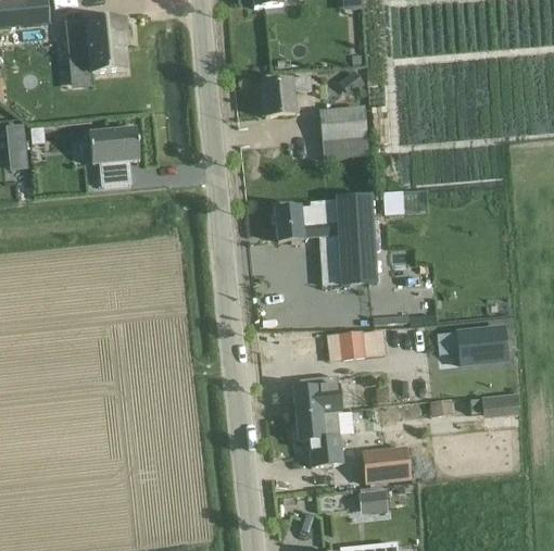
[(0,0),(0,26),(57,21),(54,0),(0,0)]
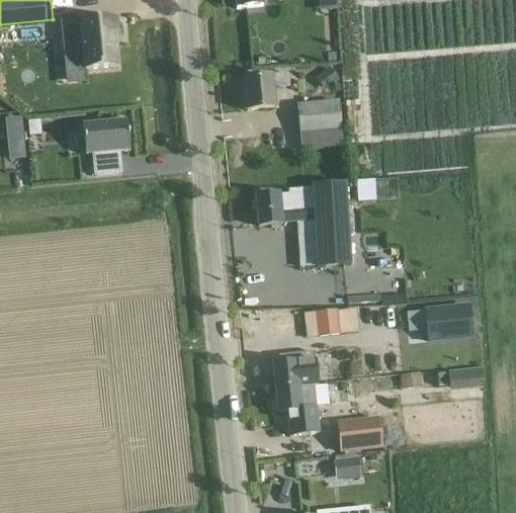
[(81,24),(62,26),(65,56),(65,58),(66,58),(83,56),(84,68),(87,68),(88,68),(119,64),(116,29),(119,29),(117,14),(80,18),(81,24)]
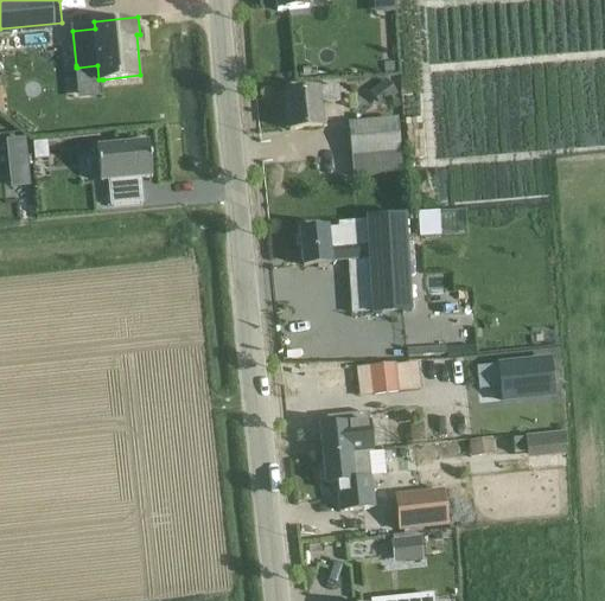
[(401,58),(382,61),(383,71),(402,70),(401,58)]
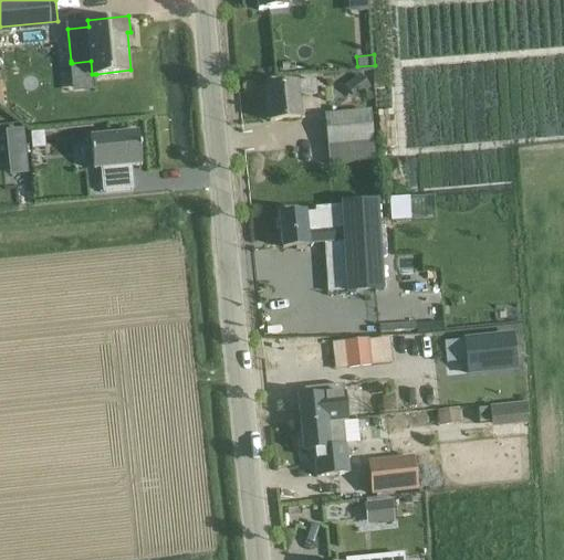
[(363,70),(346,83),(357,97),(374,84),(363,70)]
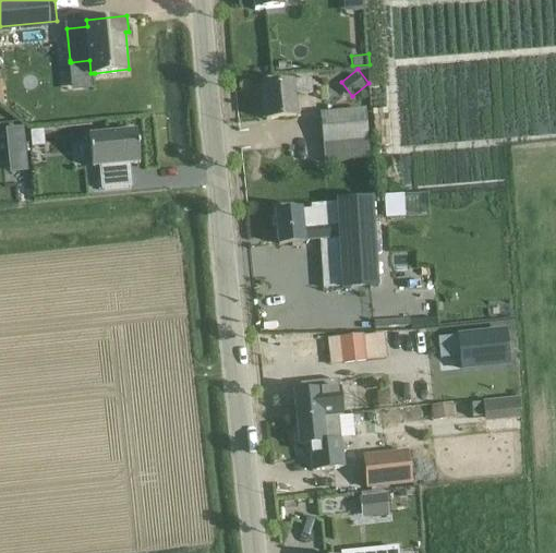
[(313,75),(310,75),(292,77),(292,80),(264,83),(268,116),(297,113),(293,88),(314,86),(313,75)]
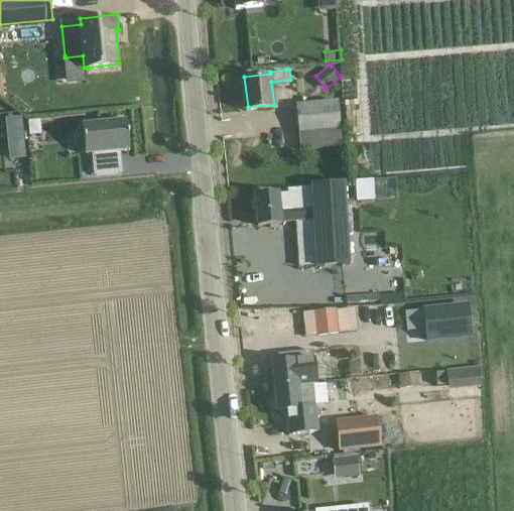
[(297,102),(301,146),(343,142),(339,98),(297,102)]
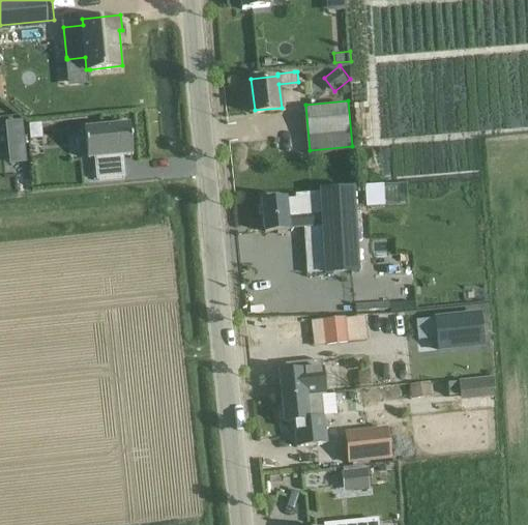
[(130,121),(87,125),(90,154),(97,153),(99,175),(124,173),(123,159),(121,159),(121,151),(133,150),(130,121)]
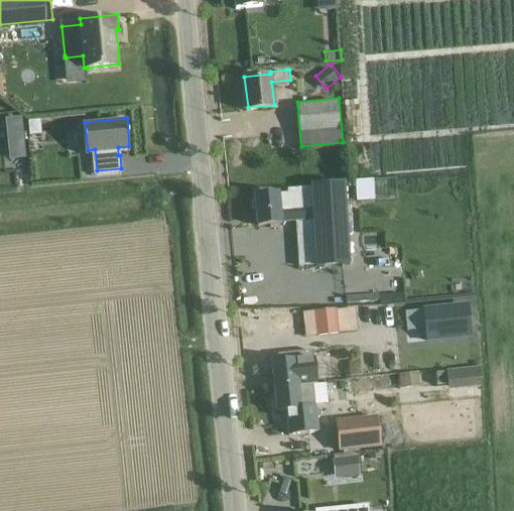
[(290,189),(256,193),(259,223),(282,221),(282,219),(315,216),(318,263),(351,261),(343,181),(312,184),(313,198),(291,200),(290,189)]
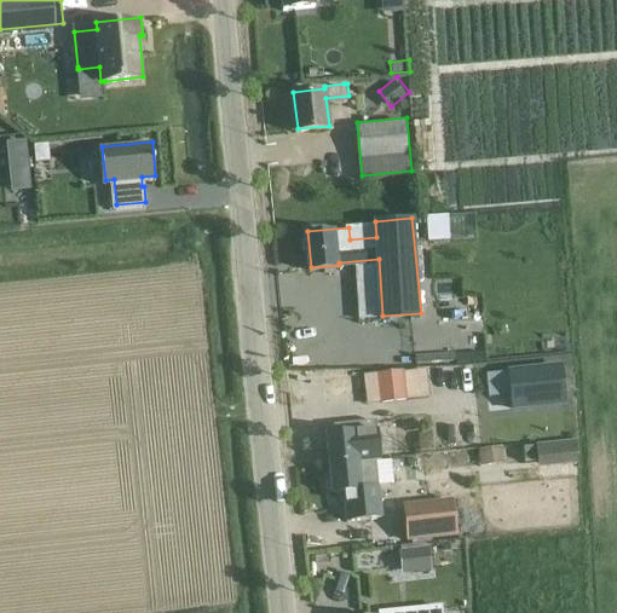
[(454,360),(454,389),(471,389),(471,360),(454,360)]
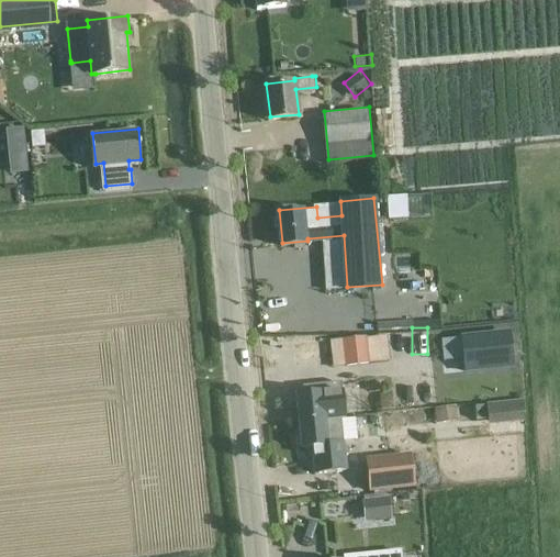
[(368,334),(347,336),(332,337),(335,364),(349,363),(391,358),(389,332),(368,334)]
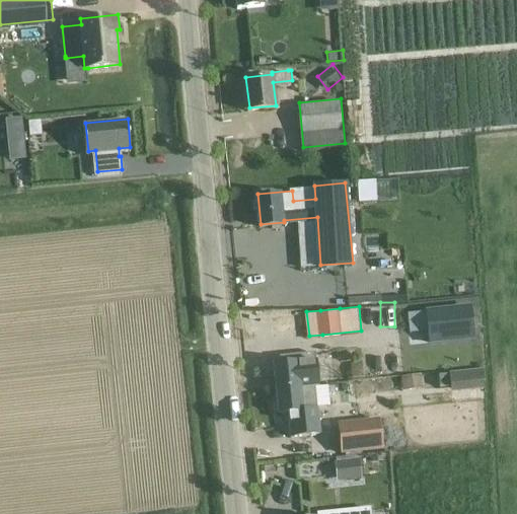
[(478,306),(433,310),(435,339),(481,336),(478,306)]
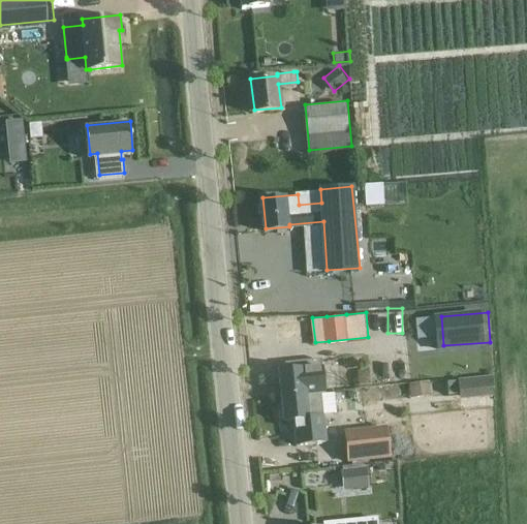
[(322,357),(286,360),(287,369),(280,369),(282,392),(326,388),(322,357)]
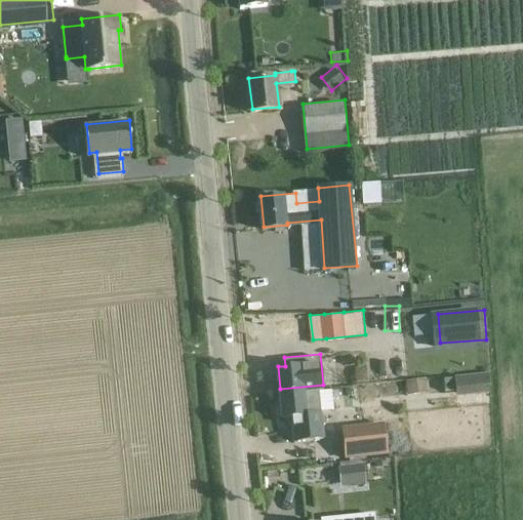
[(367,364),(356,365),(357,377),(368,377),(367,364)]
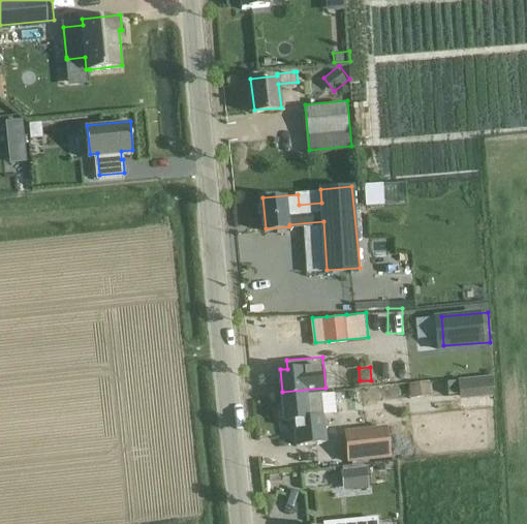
[(493,373),(459,376),(461,398),(495,394),(493,373)]
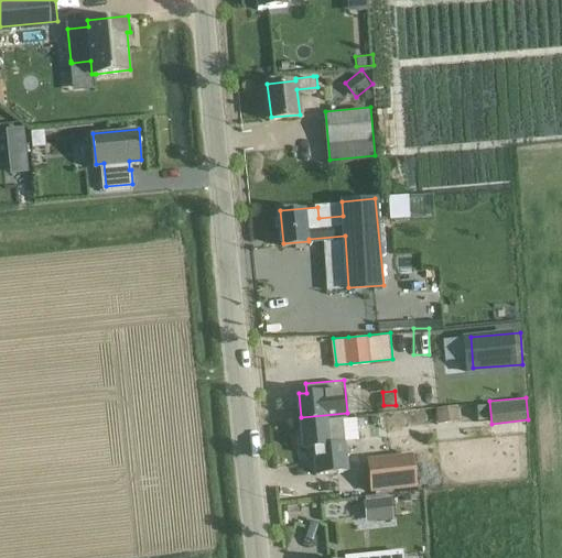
[(460,403),(438,406),(439,422),(461,418),(460,403)]
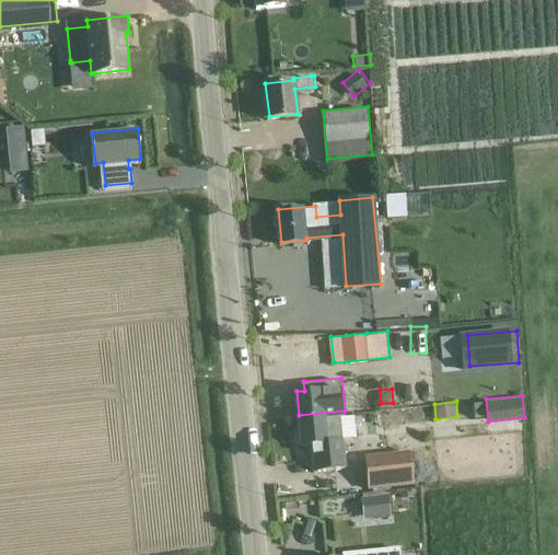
[(312,442),(315,470),(330,467),(328,439),(345,438),(343,416),(346,415),(345,411),(299,415),(302,443),(312,442)]
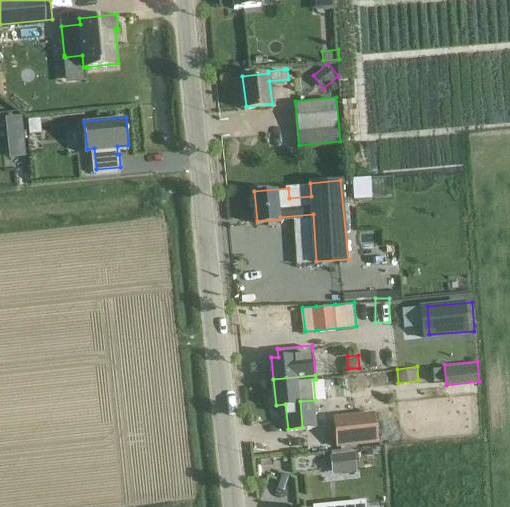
[(375,409),(334,413),(337,445),(379,440),(375,409)]
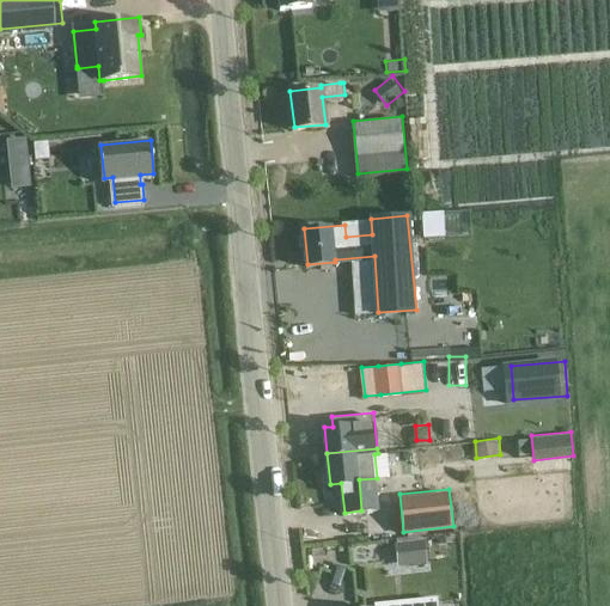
[(476,509),(458,512),(458,524),(476,522),(476,509)]
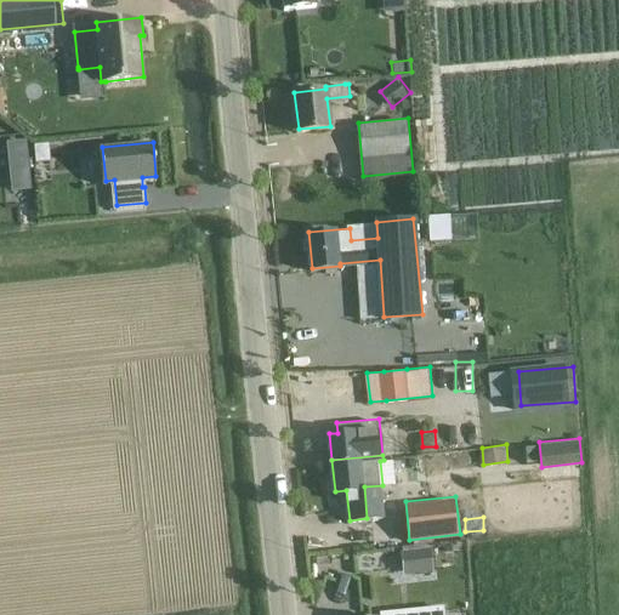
[(405,573),(435,569),(432,546),(403,548),(405,573)]
